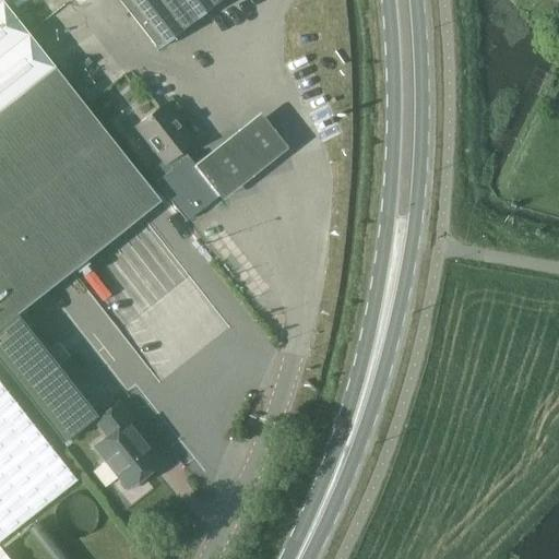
[(0,0),(0,109),(54,67),(1,0),(0,0)]
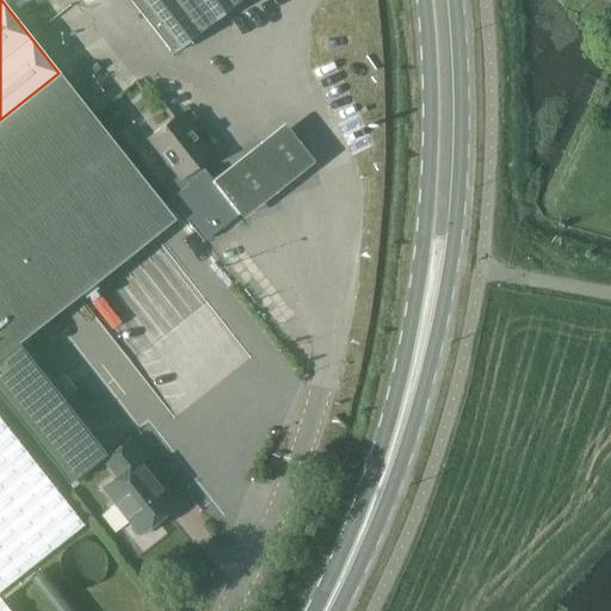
[(128,0),(172,54),(240,0),(128,0)]
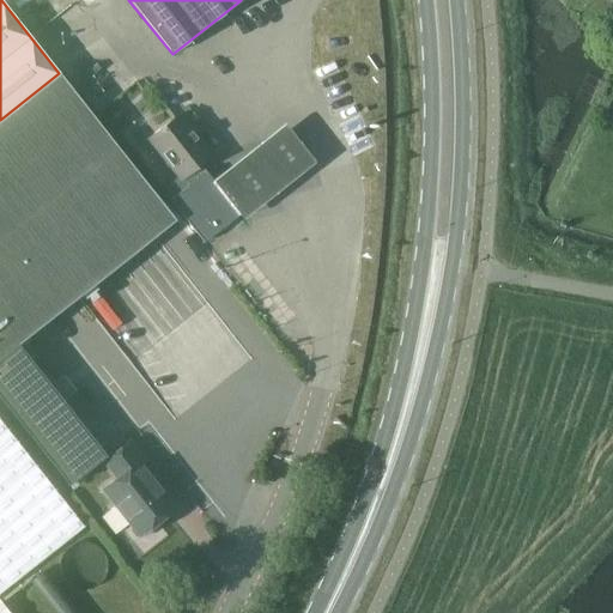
[(0,357),(153,236),(174,220),(59,73),(0,120),(0,357)]
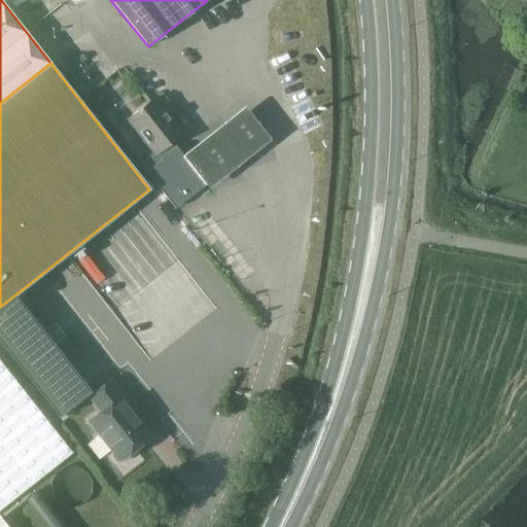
[(163,159),(161,160),(146,172),(175,209),(206,184),(192,167),(183,156),(177,147),(175,148),(170,142),(181,133),(153,99),(128,119),(154,154),(157,152),(163,159)]
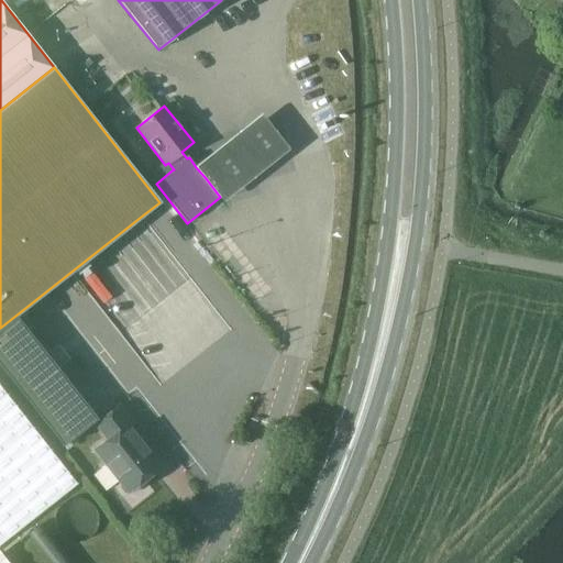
[(206,178),(220,197),(224,202),(293,148),(264,113),(196,167),(206,178)]
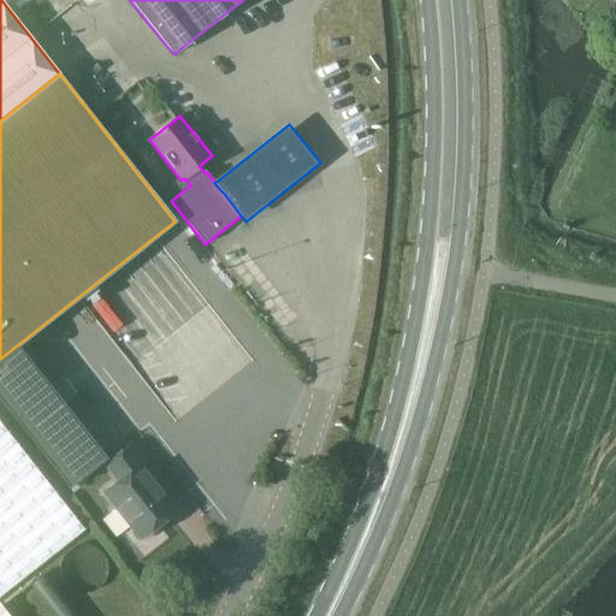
[(0,615),(9,615),(0,604),(0,596),(84,529),(0,422),(0,615)]
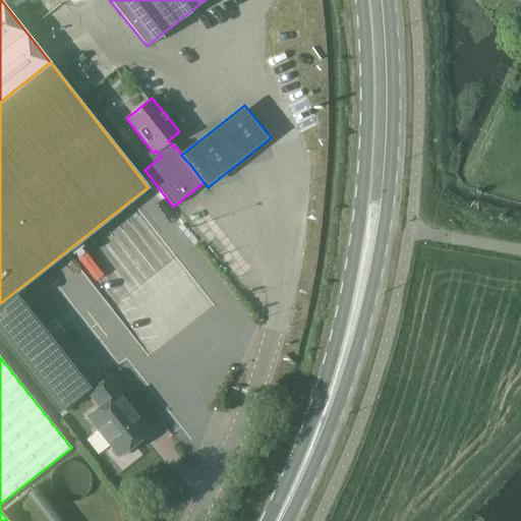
[(110,375),(89,392),(100,407),(88,416),(111,446),(111,451),(115,457),(120,457),(126,453),(127,448),(147,431),(117,394),(122,391),(110,375)]
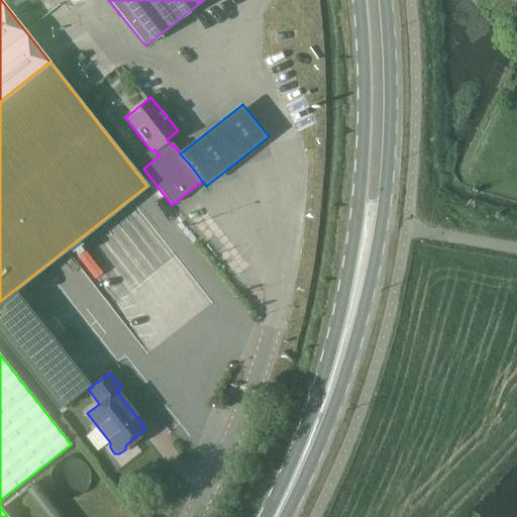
[(91,487),(91,486),(91,482),(90,478),(86,472),(80,468),(76,467),(72,466),(64,468),(58,471),(54,477),(53,480),(52,485),(53,492),(54,495),(57,499),(63,504),(66,505),(71,506),(78,505),(81,503),(85,500),(90,494),(91,487)]
